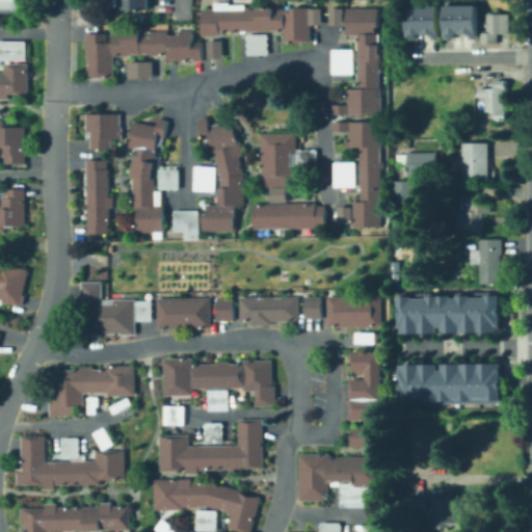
[(27,0),(27,14),(0,14),(0,0),(27,0)]
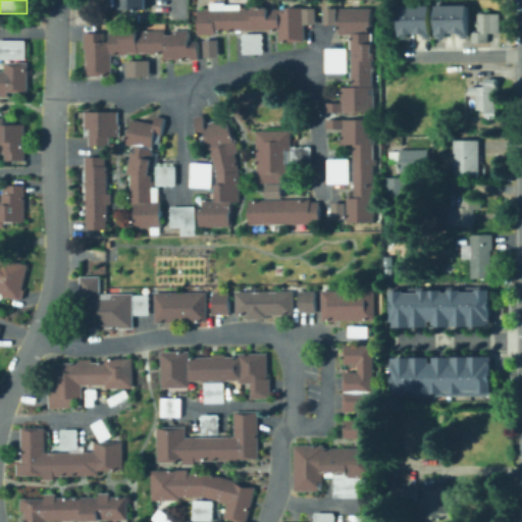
[(148,0),(148,9),(120,8),(120,0),(148,0)]
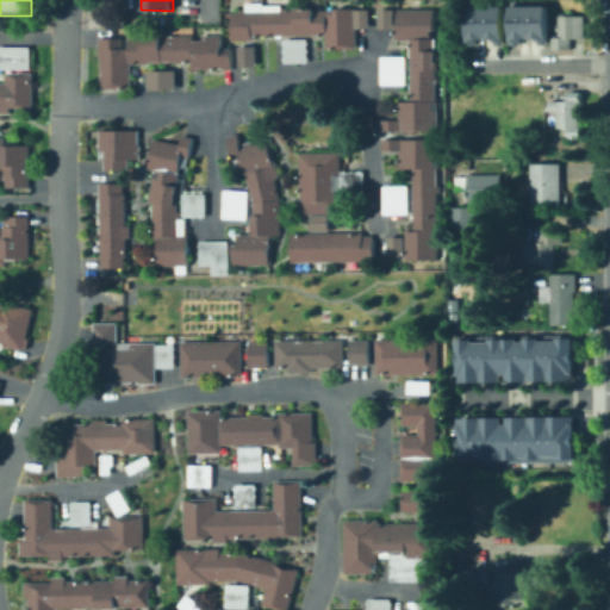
[(547,6),(547,44),(537,44),(537,38),(521,39),(521,45),(511,45),(510,7),(547,6)]
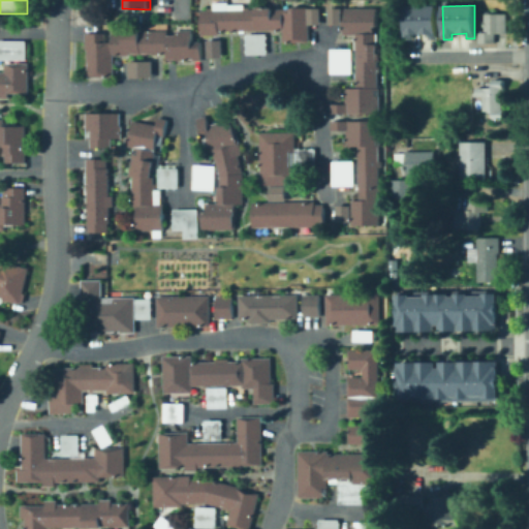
[(436,6),(436,39),(428,39),(428,34),(413,34),(413,39),(405,39),(405,7),(436,6)]
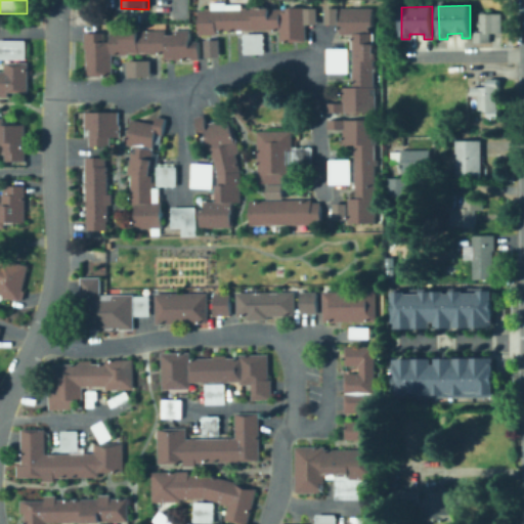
[(280,8),(307,8),(313,8),(314,27),(307,27),(307,42),(280,42),(280,32),(217,32),(217,36),(195,36),(195,10),(242,9),(242,7),(249,7),(249,8),(280,8)]
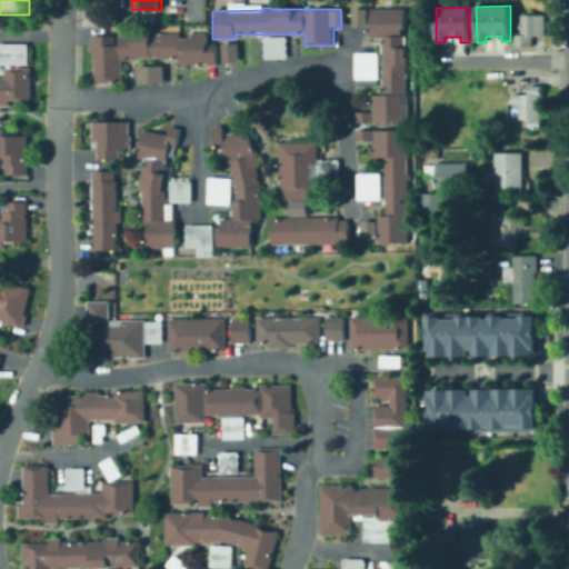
[(407,9),(408,96),(410,95),(410,123),(357,123),(356,111),(372,111),(372,96),(383,95),(383,38),(371,39),(370,20),(372,20),(372,9),(407,9)]
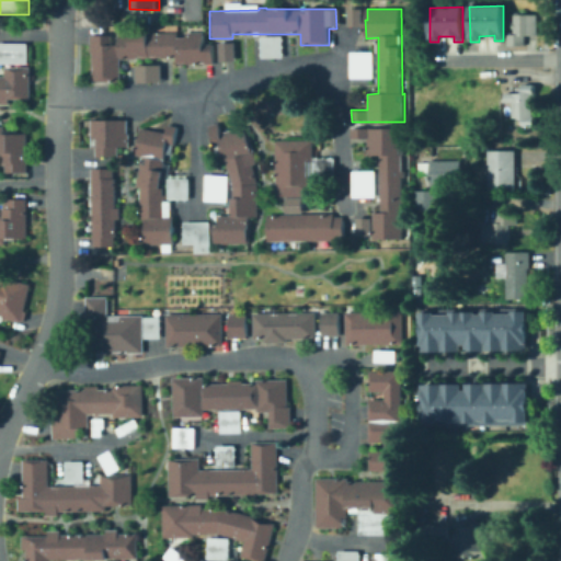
[(362,9),(362,27),(353,27),(353,9),(362,9)]
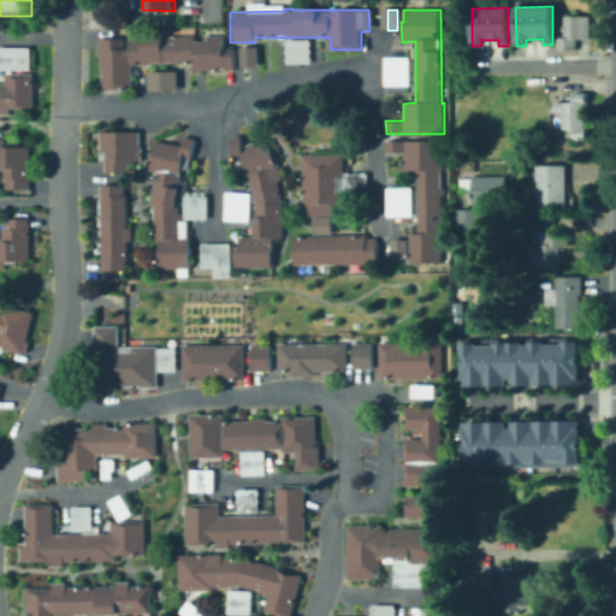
[(163,25),(149,24),(150,16),(163,16),(163,25)]
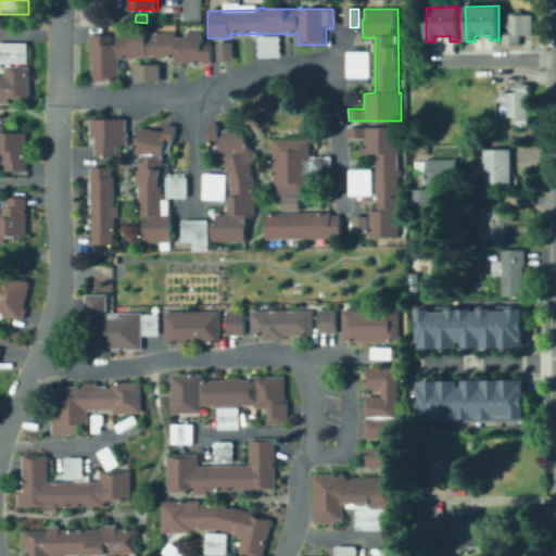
[(533,14),(533,35),(521,35),(521,47),(504,47),(504,34),(510,34),(509,15),(533,14)]
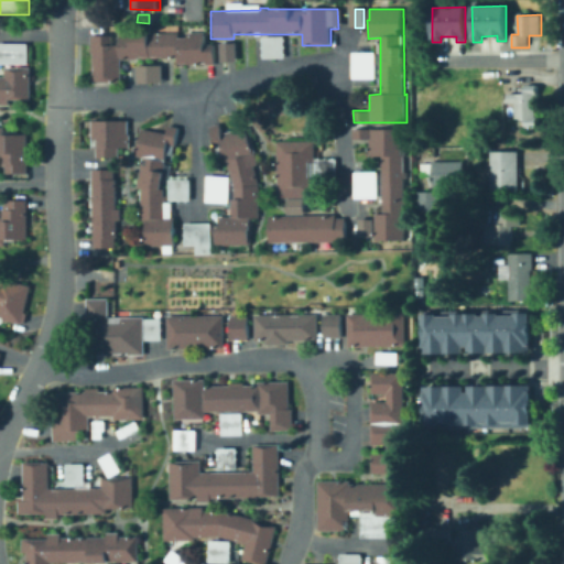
[(176,32),(176,36),(184,36),(184,32),(203,32),(203,44),(212,44),(213,64),(179,65),(179,63),(175,63),(175,58),(160,58),(160,56),(136,56),(136,58),(118,58),(119,82),(91,82),(90,54),(88,54),(87,34),(110,34),(110,44),(116,44),(116,34),(176,32)]
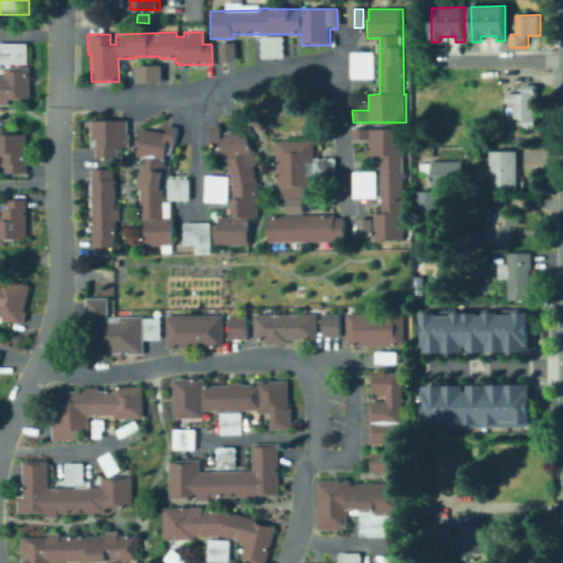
[(284,36),(285,58),(263,58),(262,36),(284,36)]
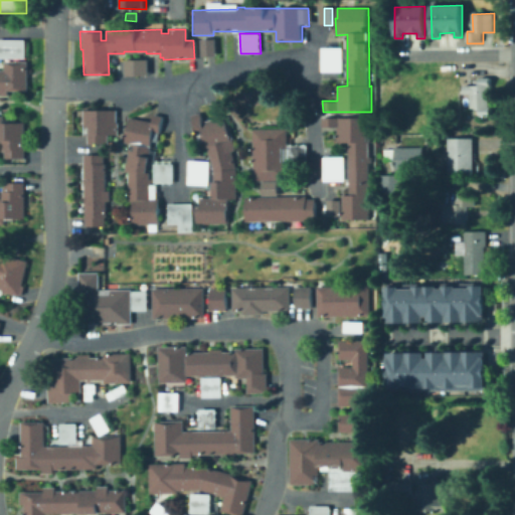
[(213,38),(214,55),(199,55),(199,38),(213,38)]
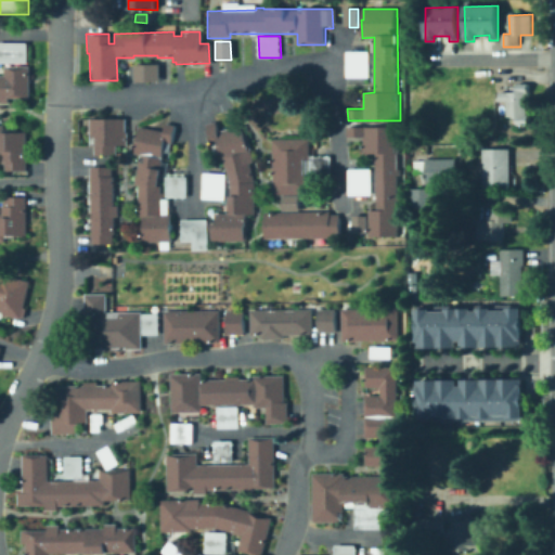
[(0,43),(28,43),(28,63),(0,63),(0,43)]
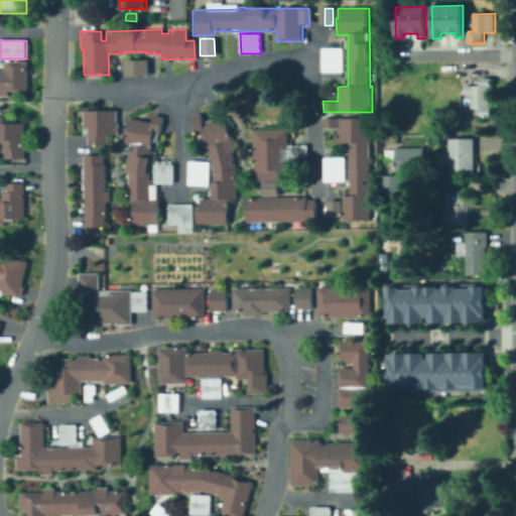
[(344,70),(325,71),(325,50),(344,50),(344,70)]
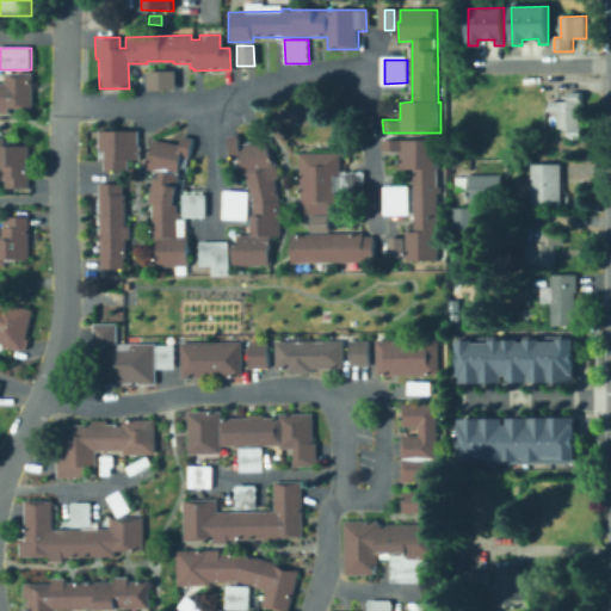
[(174,88),(146,90),(146,71),(174,71),(174,88)]
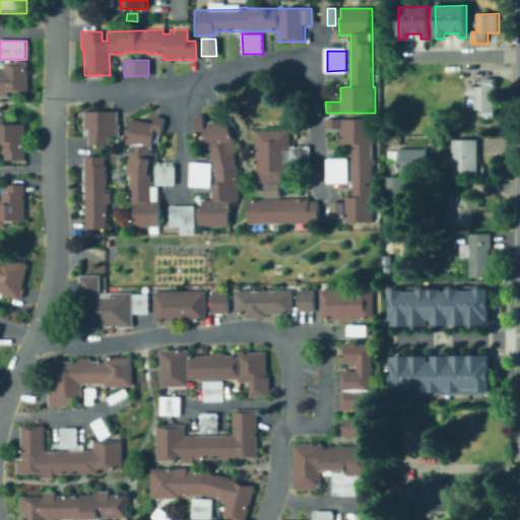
[(0,70),(5,70),(5,63),(29,63),(29,91),(10,91),(9,98),(0,98),(0,70)]
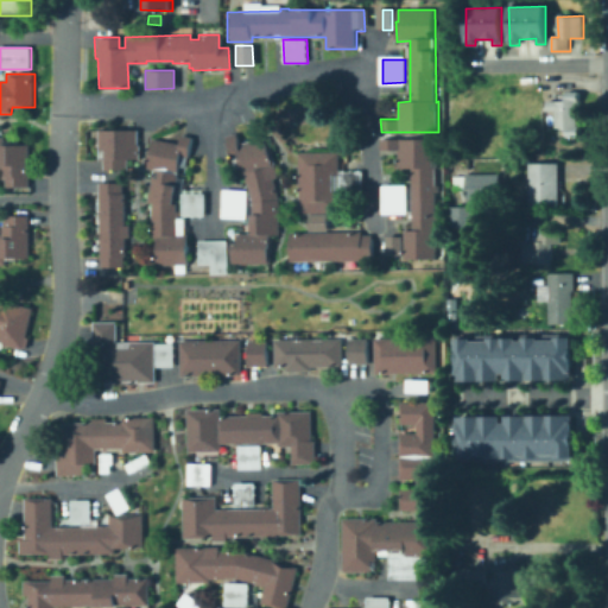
[(581,93),(581,103),(578,103),(578,111),(583,111),(584,118),(578,118),(578,125),(581,125),(581,135),(567,135),(567,127),(557,128),(557,111),(549,111),(549,101),(568,101),(568,93),(581,93)]
